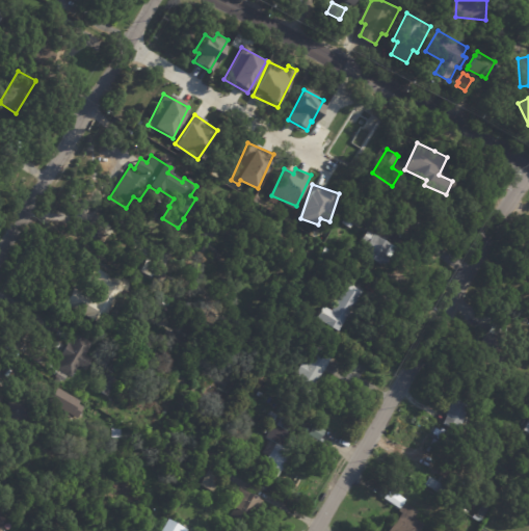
[(358,220),(353,228),(345,222),(359,201),(367,206),(358,220)]
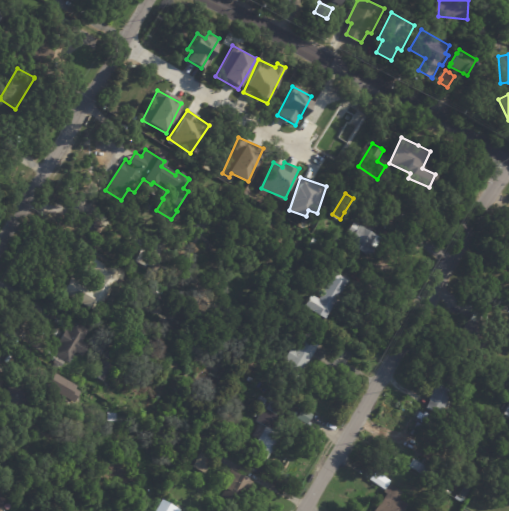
[(71,211),(82,215),(81,219),(70,215),(71,211)]
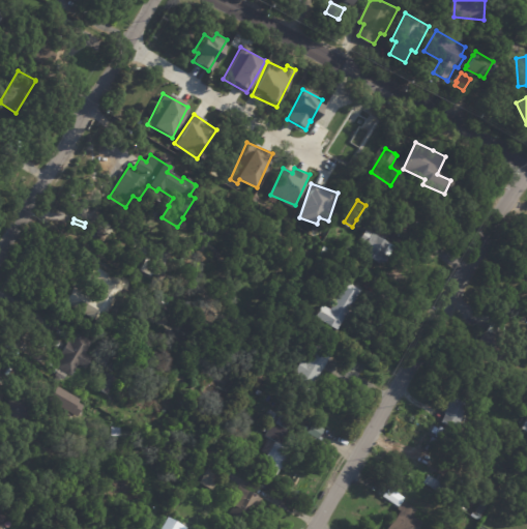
[(376,233),(397,246),(384,265),(361,251),(374,232),(376,233)]
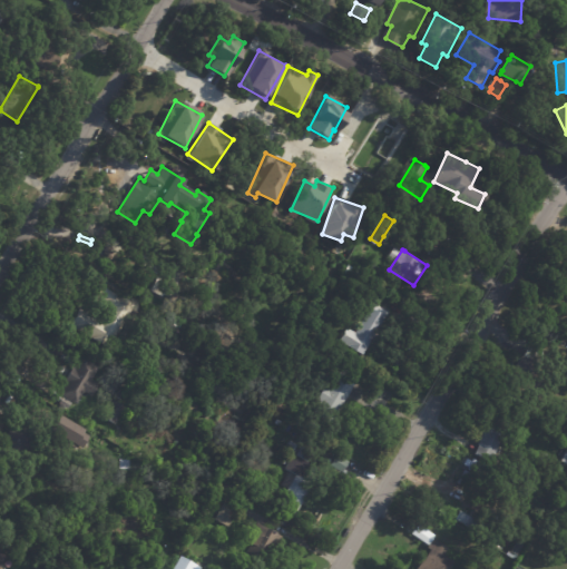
[(157,276),(169,283),(164,296),(150,290),(157,276)]
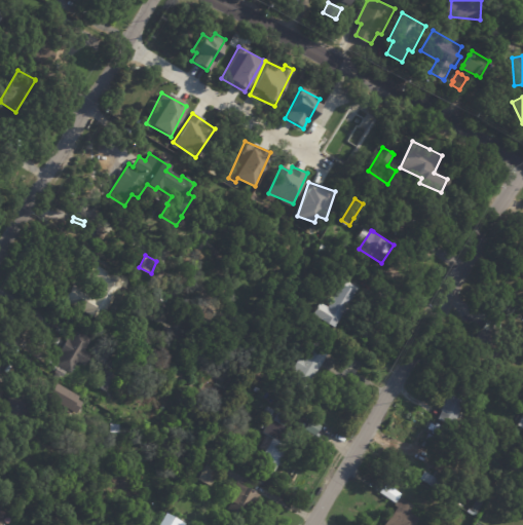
[(120,279),(123,282),(101,321),(65,299),(74,284),(94,295),(100,284),(86,276),(94,264),(120,279)]
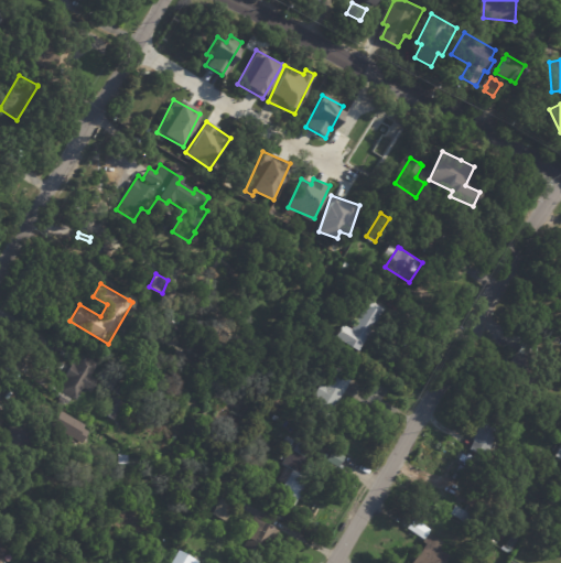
[(175,293),(189,290),(191,303),(179,305),(175,293)]
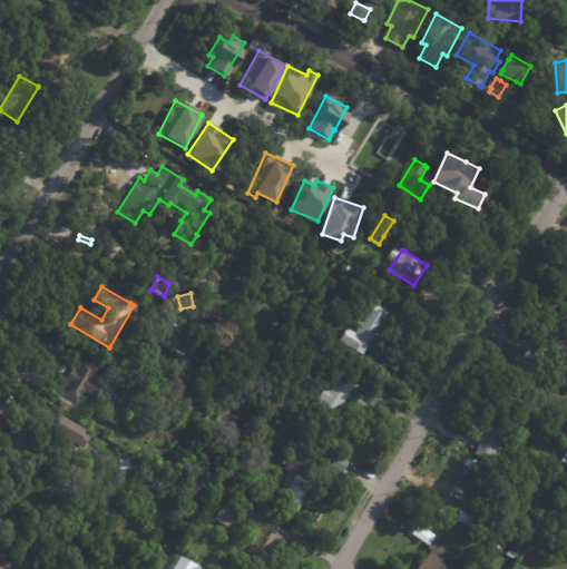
[(380,306),(390,312),(364,354),(341,340),(349,327),(357,333),(374,303),(380,306)]
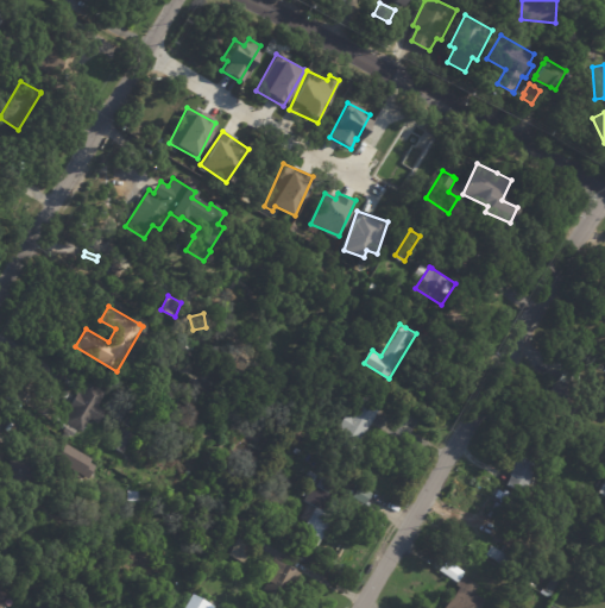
[(592,324),(604,328),(604,339),(588,332),(592,324)]
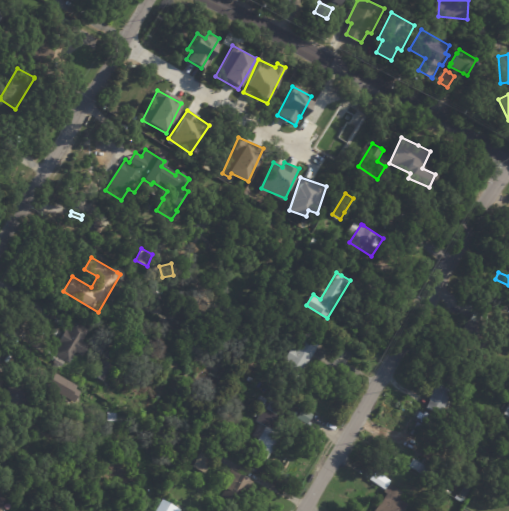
[(177,288),(172,280),(180,275),(185,283),(177,288)]
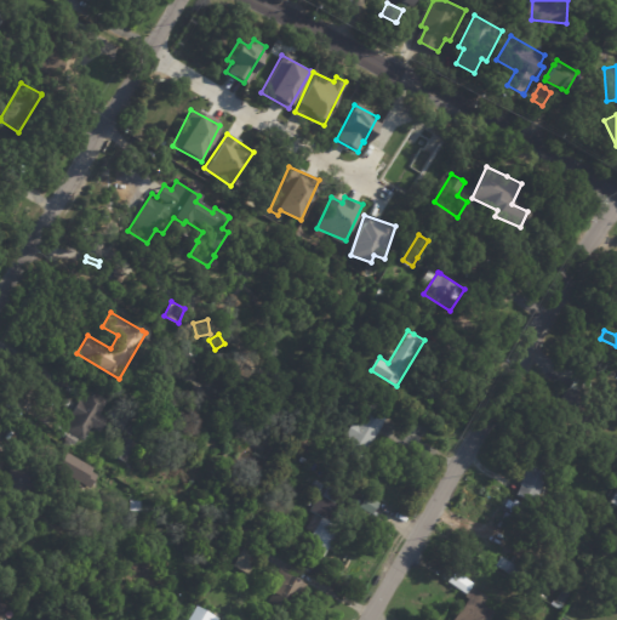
[(108,400),(100,414),(108,419),(100,432),(91,427),(84,441),(64,430),(73,416),(69,415),(79,399),(81,400),(89,388),(108,400)]
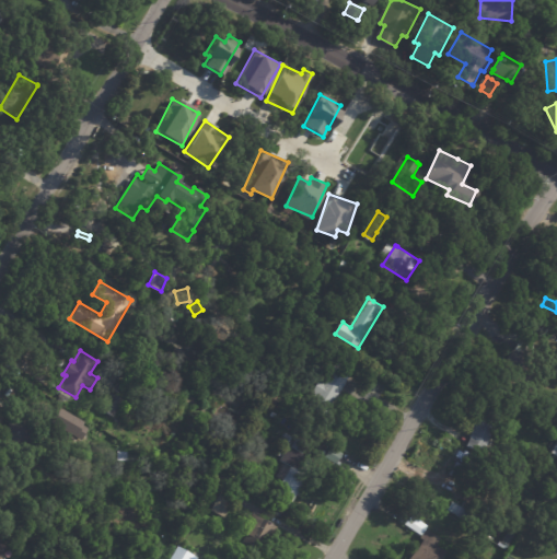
[(350,375),(325,416),(308,405),(313,395),(311,393),(320,380),(318,379),(326,365),(329,368),(332,364),(350,375)]
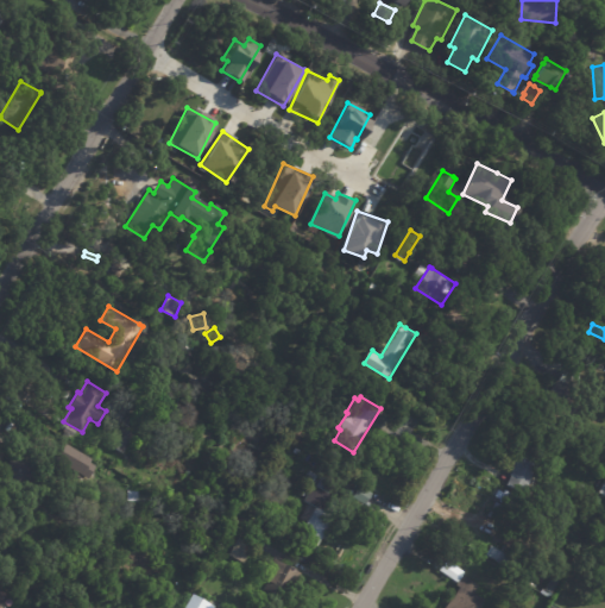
[(90,458),(88,463),(93,465),(86,478),(54,461),(63,444),(90,458)]
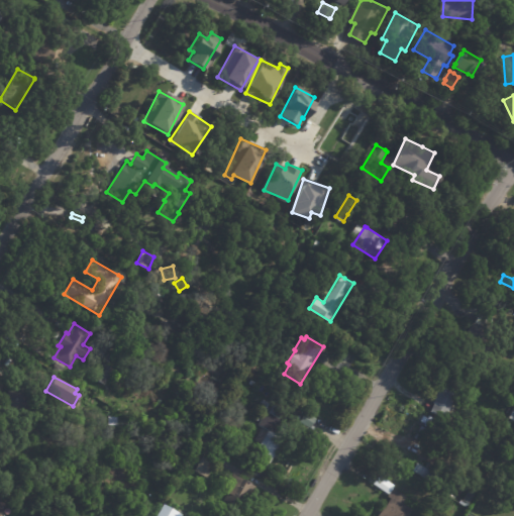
[(459,386),(445,418),(431,412),(445,380),(459,386)]
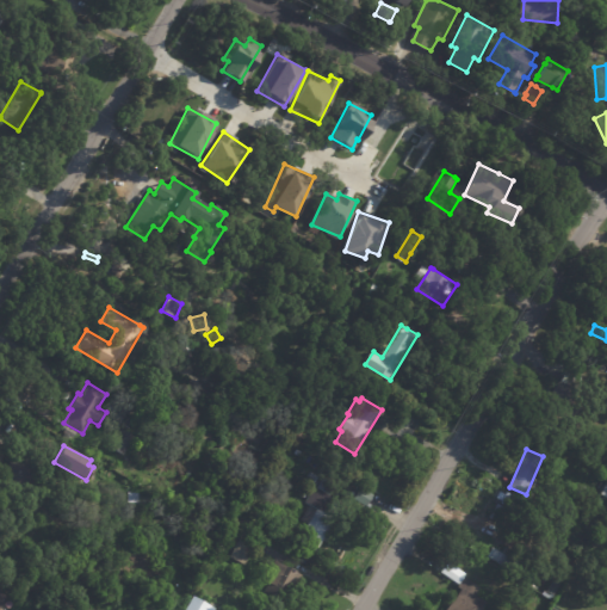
[(326,476),(333,481),(326,494),(339,501),(314,548),(297,538),(315,505),(304,499),(311,485),(314,486),(320,474),(326,476)]
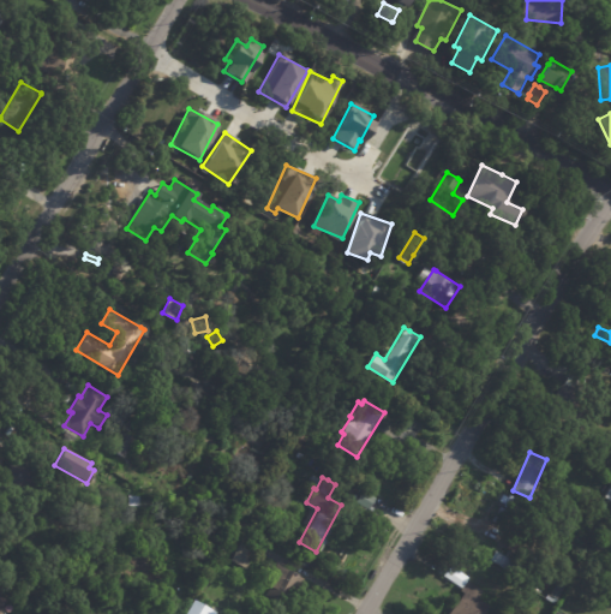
[(130,495),(141,496),(139,506),(129,506),(130,495)]
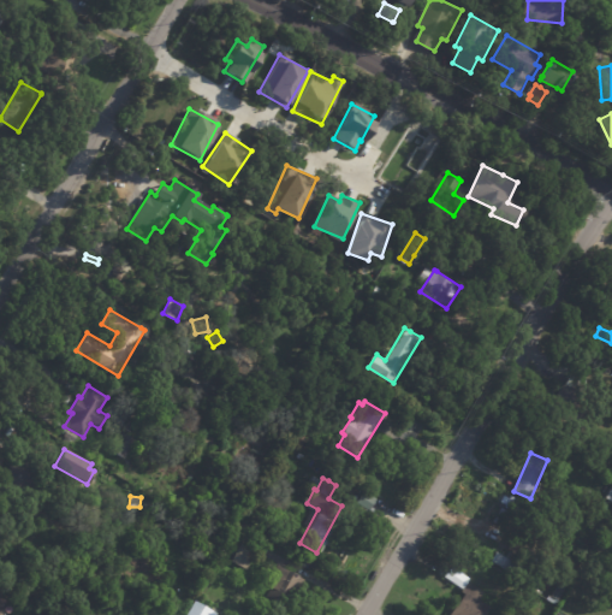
[(512,496),(524,501),(518,516),(504,510),(507,504),(503,502),(506,496),(511,497),(512,496)]
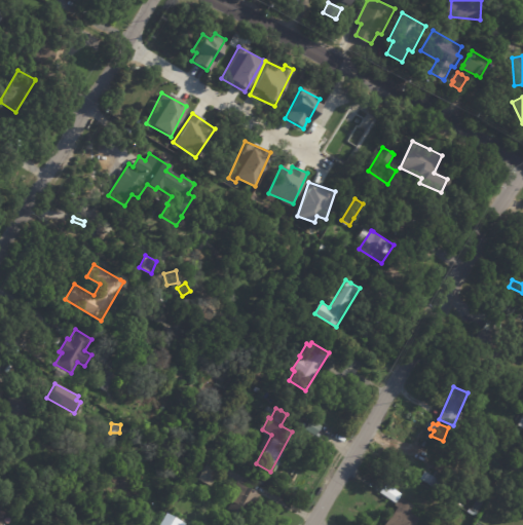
[(516,470),(509,466),(515,456),(521,460),(516,470)]
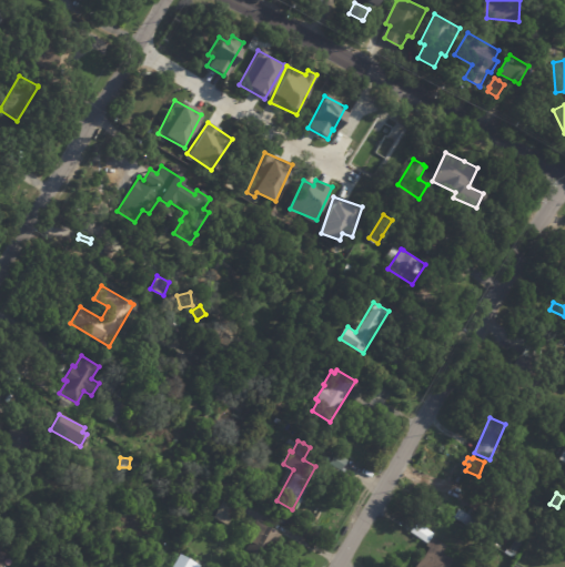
[(224,503),(236,509),(228,525),(214,517),(223,503),(224,503)]
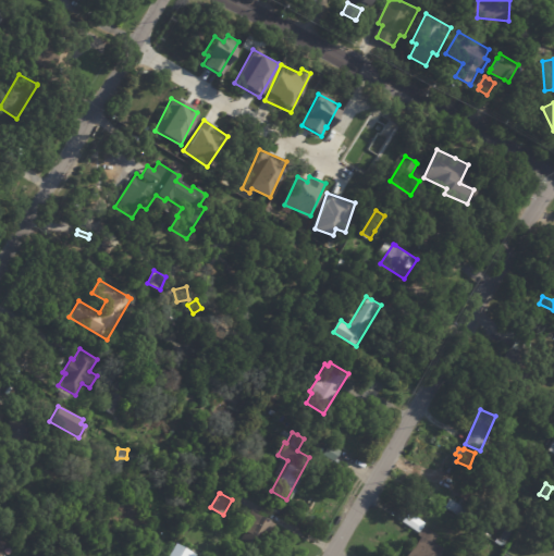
[(465,497),(479,506),(475,513),(490,521),(485,530),(447,508),(452,501),(458,504),(463,496),(465,497)]
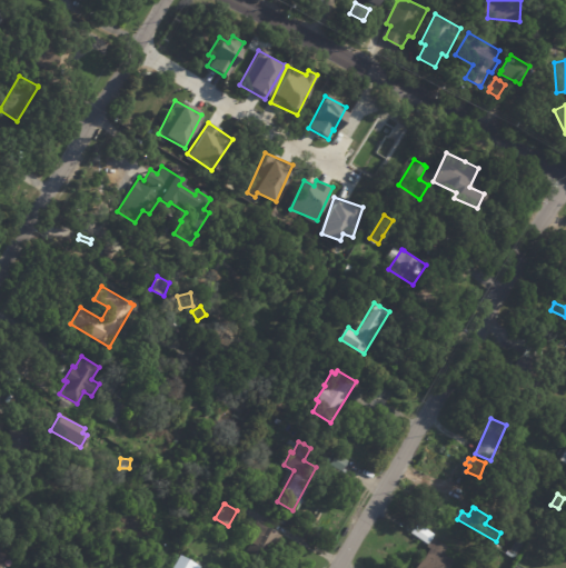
[(270,529),(283,536),(266,567),(260,567),(244,559),(252,544),(248,541),(257,522),(270,529)]
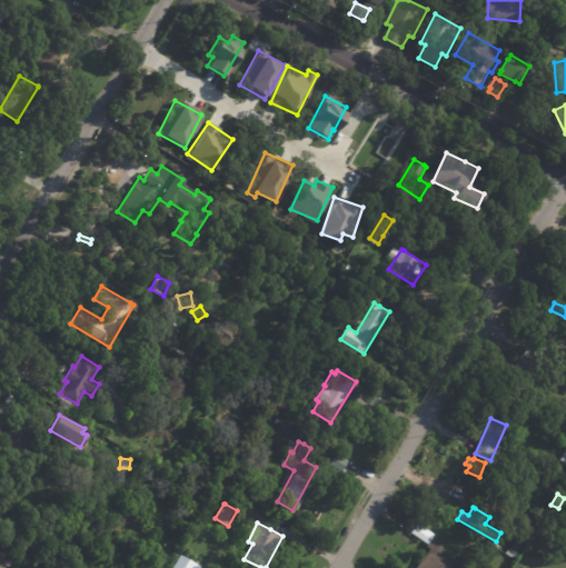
[(418,567),(414,565),(427,545),(415,537),(420,528),(430,535),(430,534),(445,544),(440,550),(450,557),(445,565),(450,567),(418,567)]
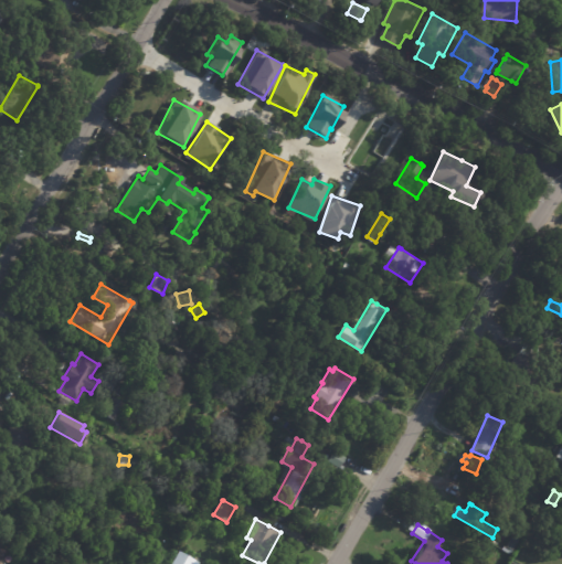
[(507,547),(515,536),(520,540),(512,551),(507,547)]
